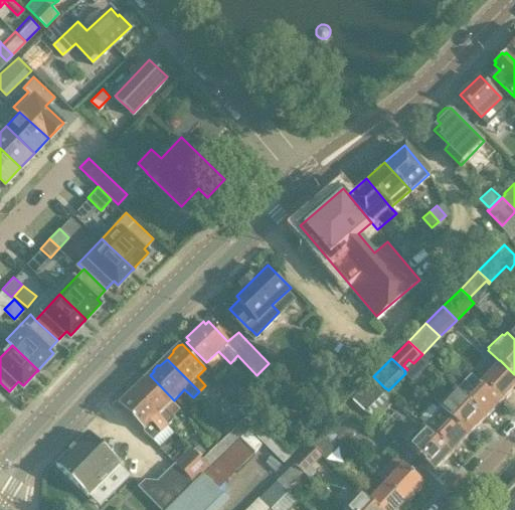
[(514,374),(500,360),(499,360),(483,377),(503,396),(514,382),(514,374)]
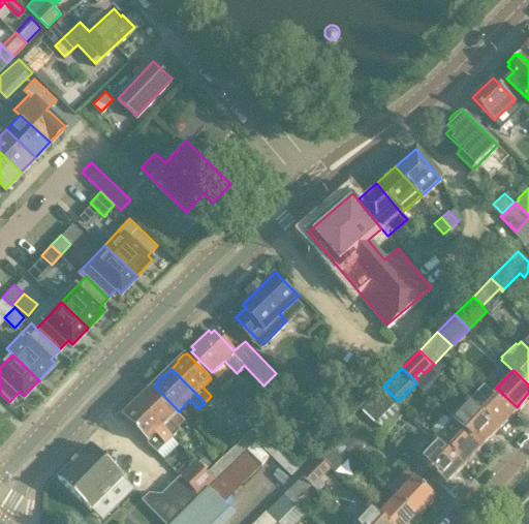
[(147,393),(139,401),(173,434),(180,427),(178,426),(185,419),(178,411),(179,411),(154,386),(153,387),(150,388),(147,391),(147,393)]
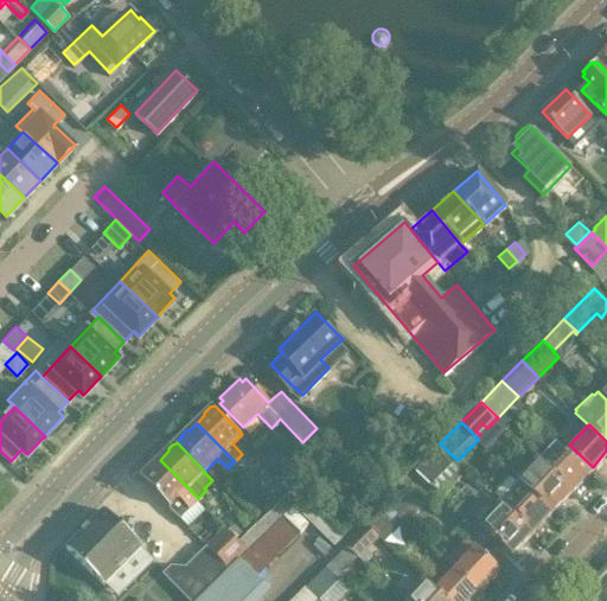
[(454,458),(440,443),(416,468),(428,480),(436,472),(439,474),(454,458)]
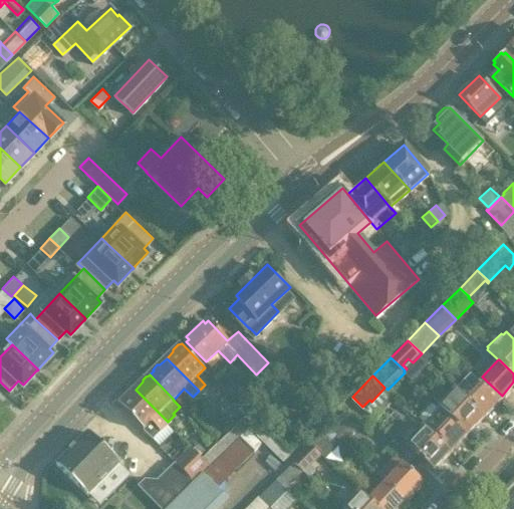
[(502,396),(482,376),(465,395),(484,414),(502,396)]
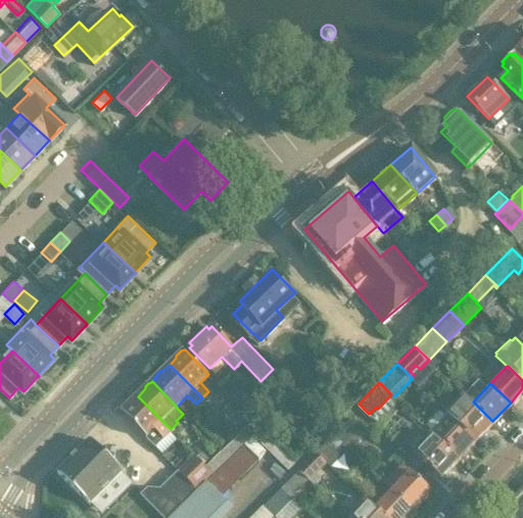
[(463,392),(446,411),(456,420),(476,438),(492,421),(473,402),(463,392)]
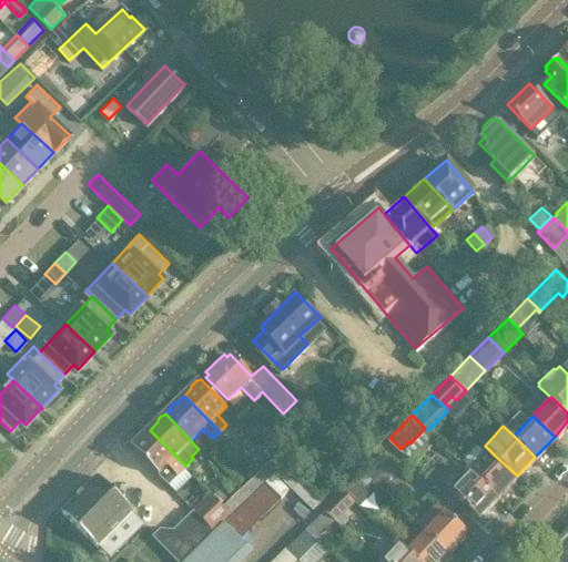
[(185,466),(150,430),(142,437),(140,437),(135,440),(135,442),(132,446),(159,472),(169,482),(178,473),(185,466)]
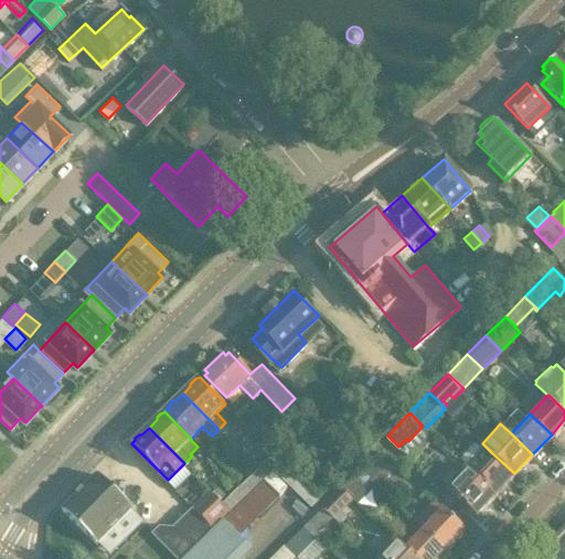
[(514,473),(492,453),(482,443),(462,464),(465,465),(494,494),(514,473)]
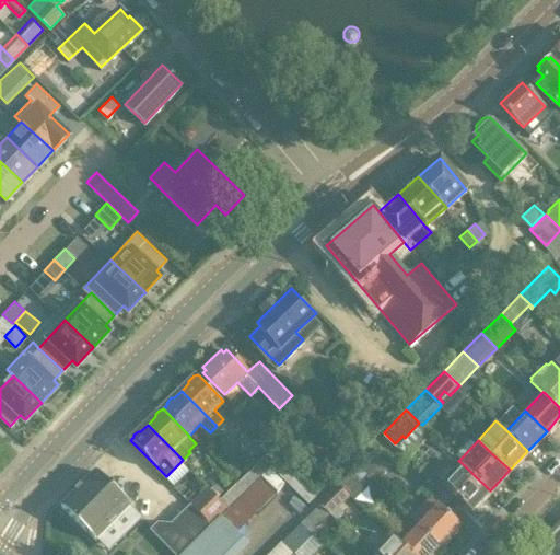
[(375,444),(358,463),(368,473),(366,474),(375,481),(395,461),(375,444)]
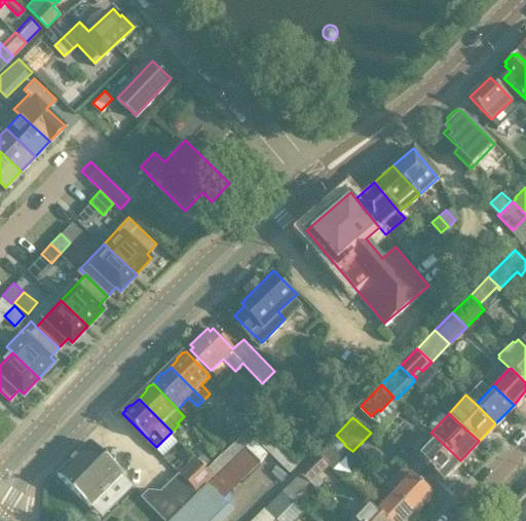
[(239,435),(247,443),(262,428),(254,420),(239,435)]
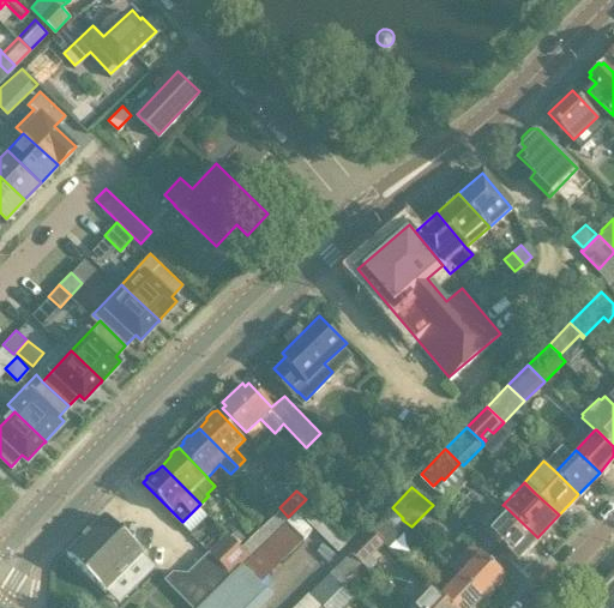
[(307,498),(296,509),(338,549),(349,539),(307,498)]
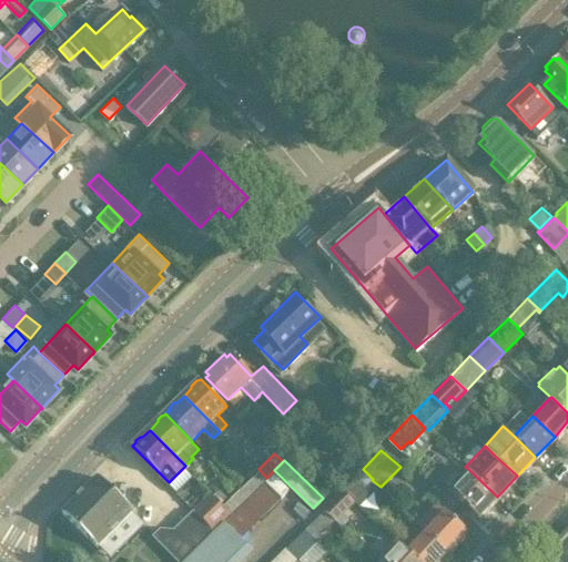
[(479,515),(497,497),(467,468),(448,488),(479,515)]
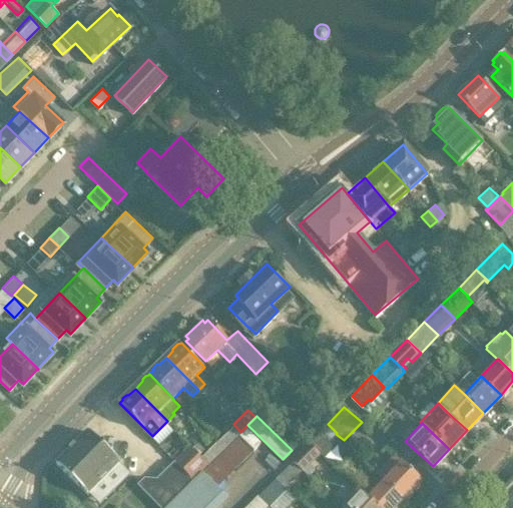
[(233,424),(216,440),(224,447),(240,432),(233,424)]
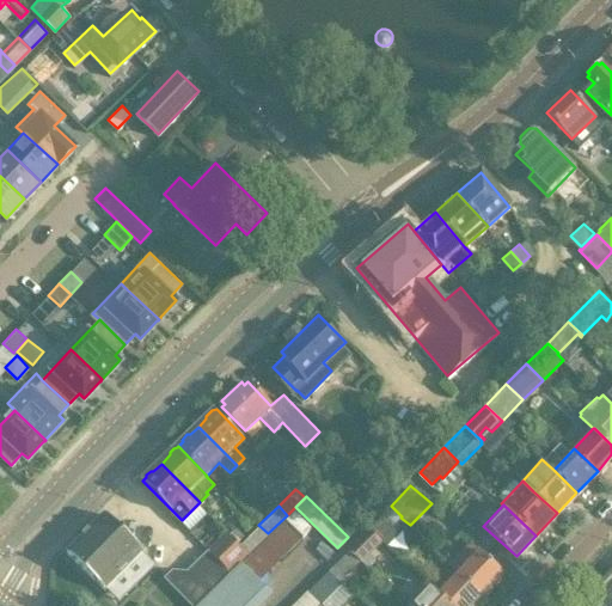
[(391,506),(371,526),(383,537),(401,518),(402,516),(391,506)]
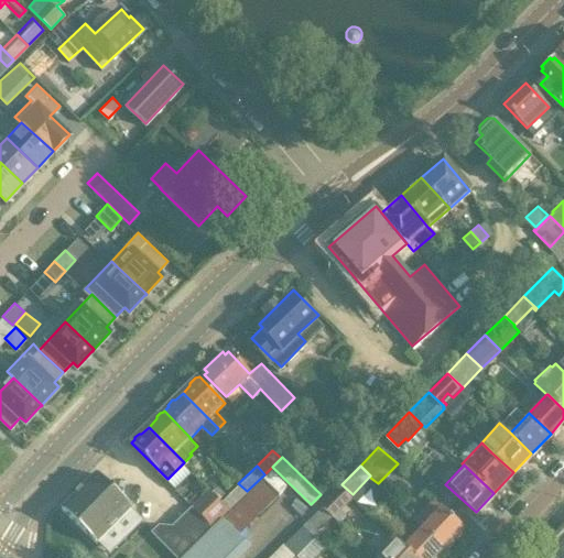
[(98,471),(63,507),(96,540),(131,504),(98,471)]
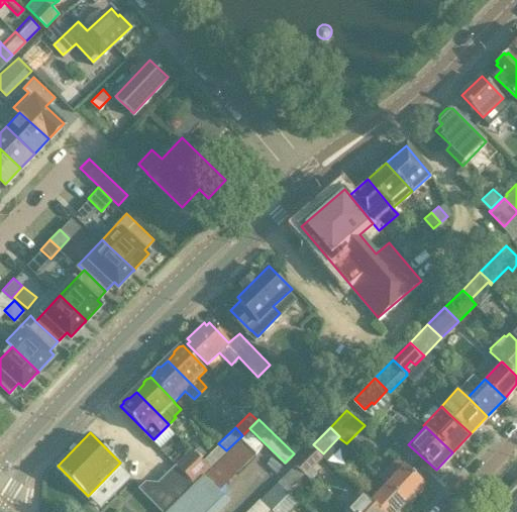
[(239,439),(166,511),(218,511),(231,500),(220,489),(255,454),(239,439)]
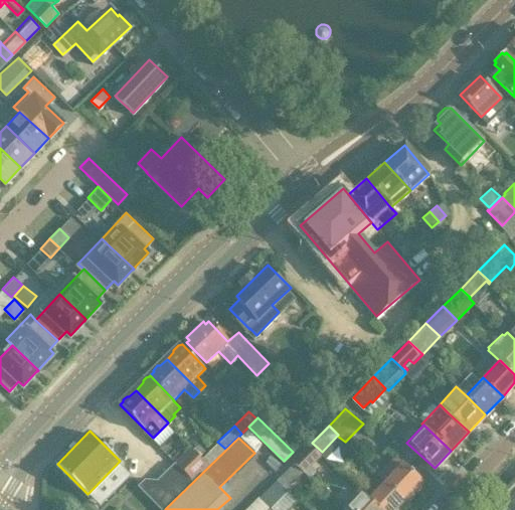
[(217,442),(202,457),(201,457),(209,465),(225,449),(217,442)]
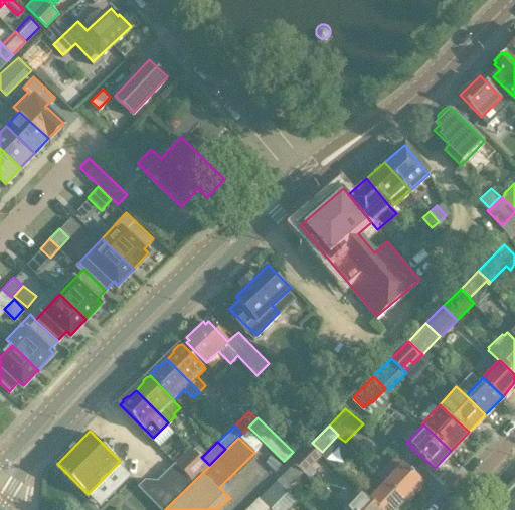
[(199,443),(193,448),(200,455),(206,449),(199,443)]
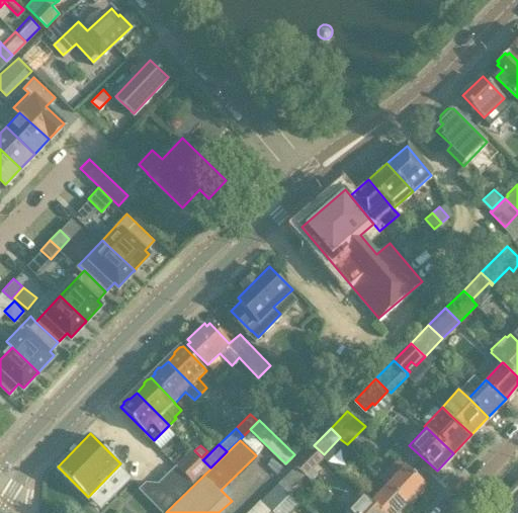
[(324,454),(314,445),(290,467),(291,468),(279,481),(289,490),(324,454)]
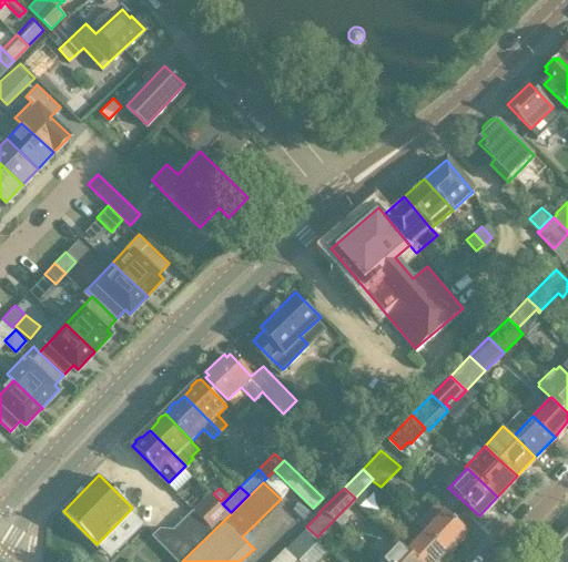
[(221,501),(213,493),(210,491),(193,506),(215,528),(231,512),(222,503),(223,503),(221,501)]
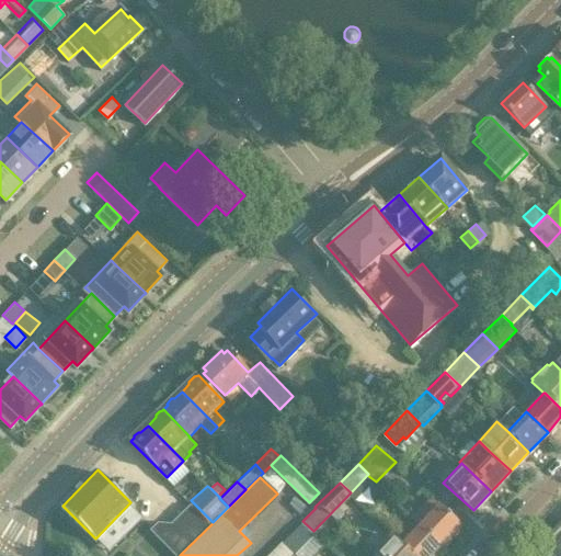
[(422,523),(443,544),(461,523),(441,503),(438,506),(431,497),(413,515),(422,523)]
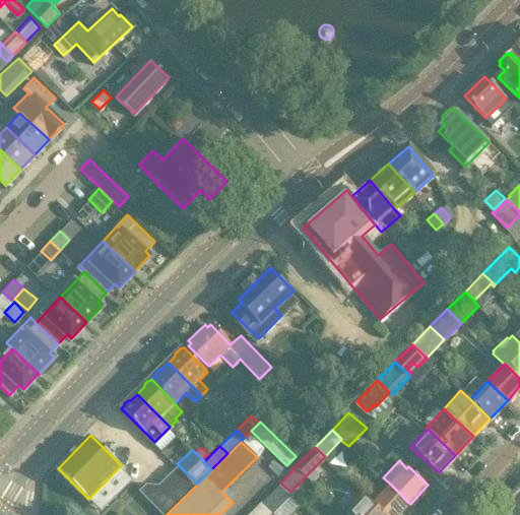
[(165,514),(197,484),(177,463),(176,465),(177,466),(159,484),(146,483),(139,489),(161,512),(157,514),(165,514)]
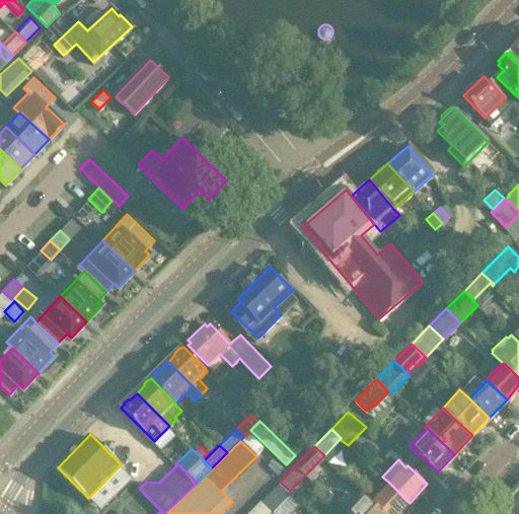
[(290,491),(280,482),(263,499),(273,509),(290,491)]
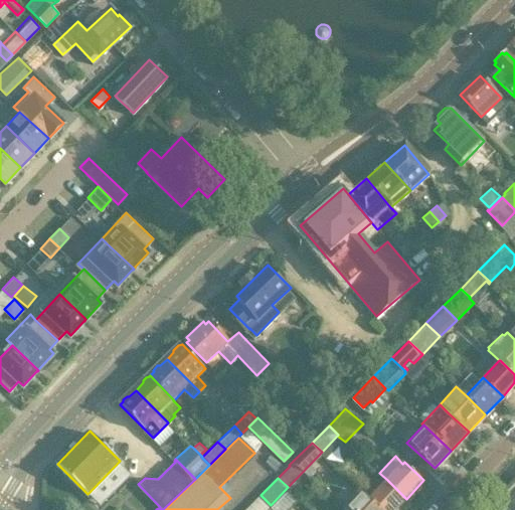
[(514,509),(514,478),(484,509),(514,509)]
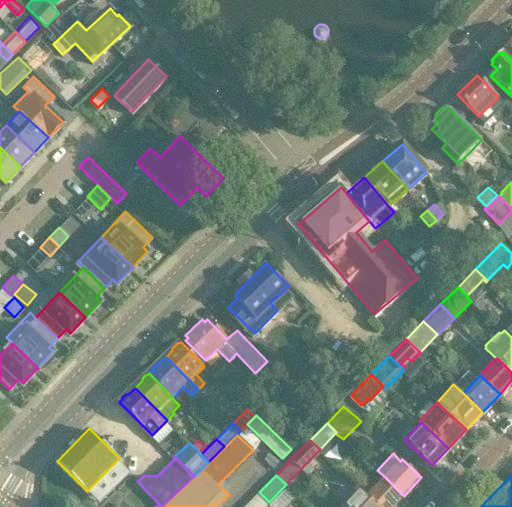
[(393,506),(404,496),(385,477),(368,495),(380,506),(393,506)]
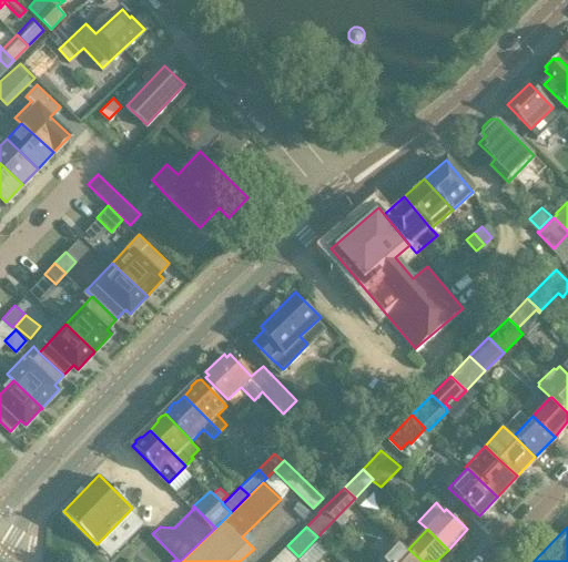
[(422,561),(408,549),(407,550),(399,542),(381,561),(422,561)]
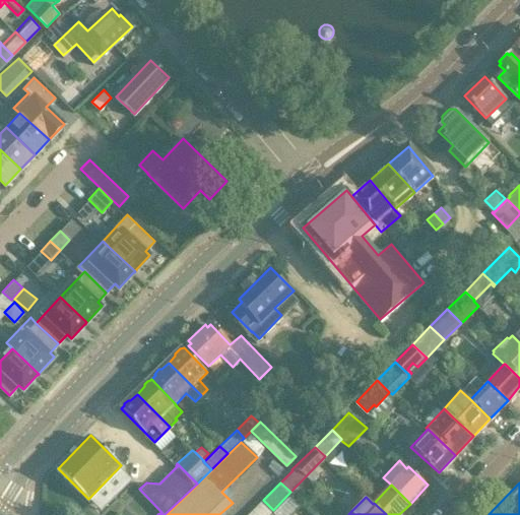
[(261,500),(245,514),(276,514),(272,510),(273,510),(263,500),(262,501),(261,500)]
